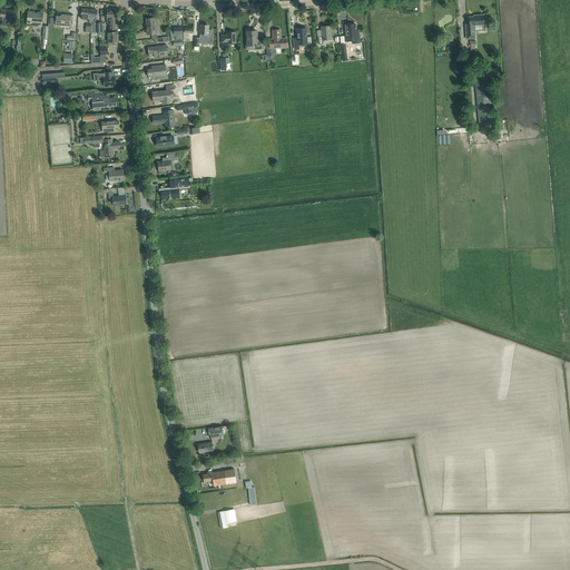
[(1,12),(0,18),(0,19),(2,19),(2,25),(8,26),(9,18),(15,18),(16,10),(2,9),(2,12),(1,12)]
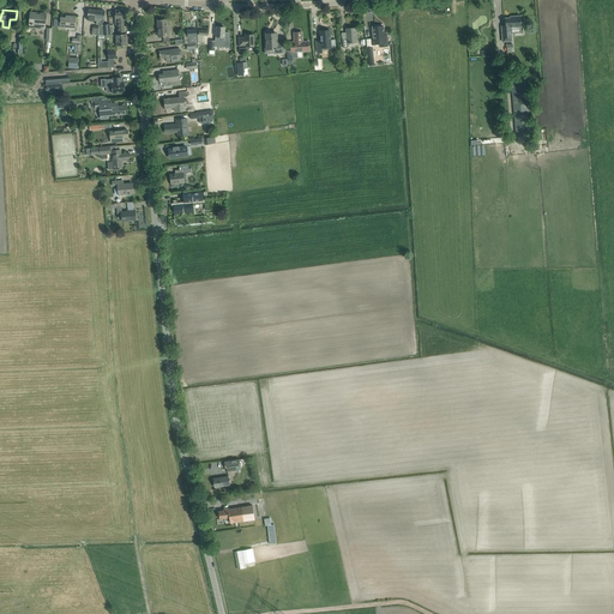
[(106,11),(96,10),(95,20),(96,20),(96,24),(98,24),(98,25),(103,26),(103,24),(106,11)]
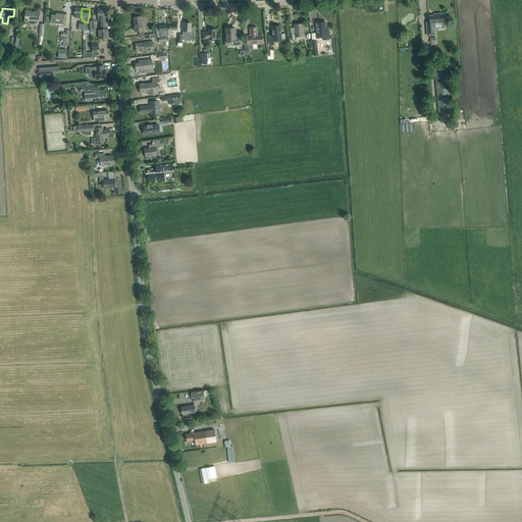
[(25,10),(25,15),(24,23),(38,25),(39,16),(39,11),(34,11),(34,12),(32,11),(32,9),(31,9),(31,11),(25,10)]
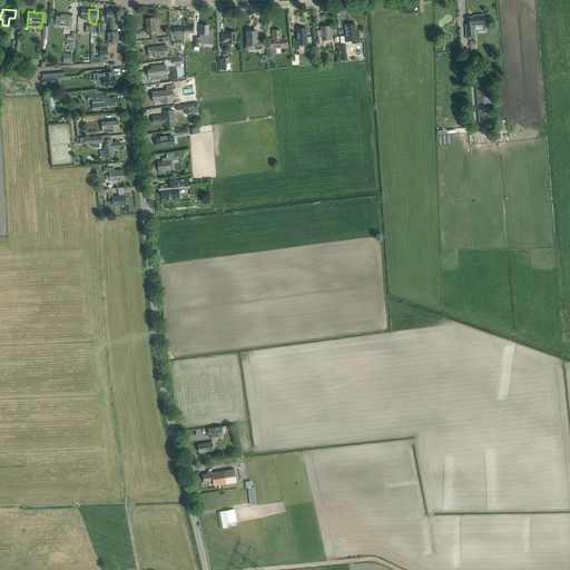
[(107,16),(107,18),(107,23),(109,23),(109,31),(116,31),(115,18),(116,10),(107,10),(107,16)]
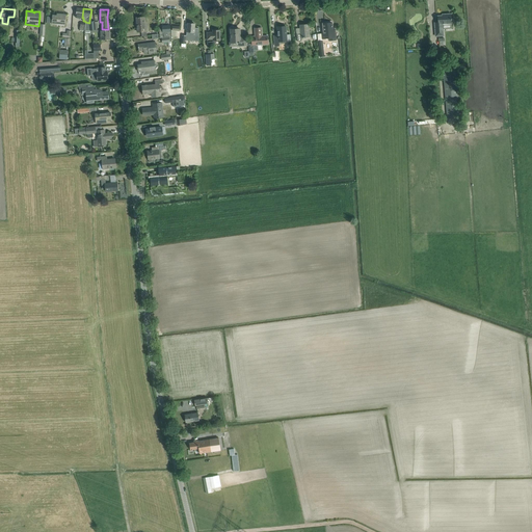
[(52,18),(52,19),(52,22),(55,23),(65,24),(65,15),(57,14),(57,16),(53,15),(52,18)]
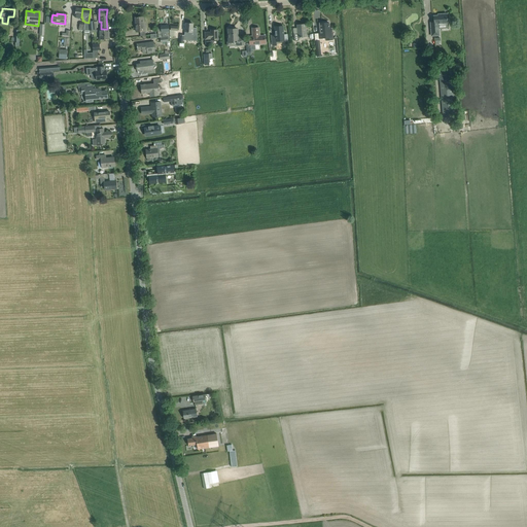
[(442,15),(433,15),(434,23),(431,23),(431,22),(430,22),(431,36),(440,35),(438,24),(447,23),(449,22),(449,19),(447,19),(447,13),(442,14),(442,15)]
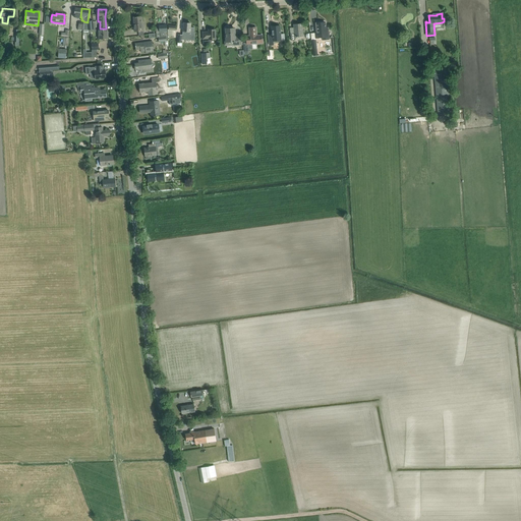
[(134,32),(138,31),(139,36),(140,36),(143,35),(142,16),(133,17),(134,32)]
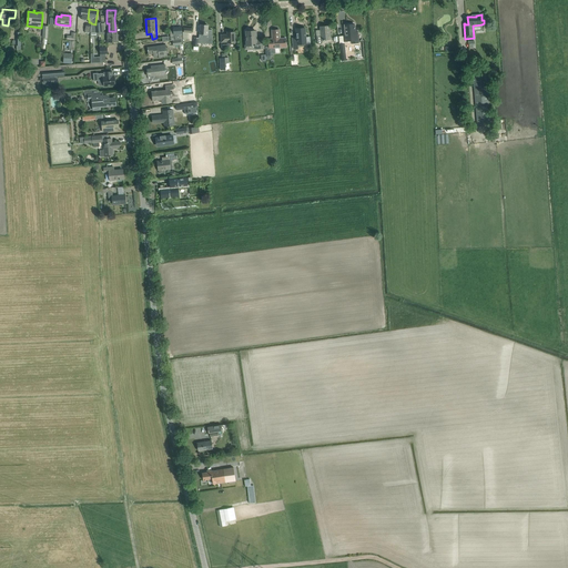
[(344,39),(344,41),(351,40),(351,43),(358,43),(358,37),(357,31),(355,32),(354,23),(345,24),(346,39),(344,39)]
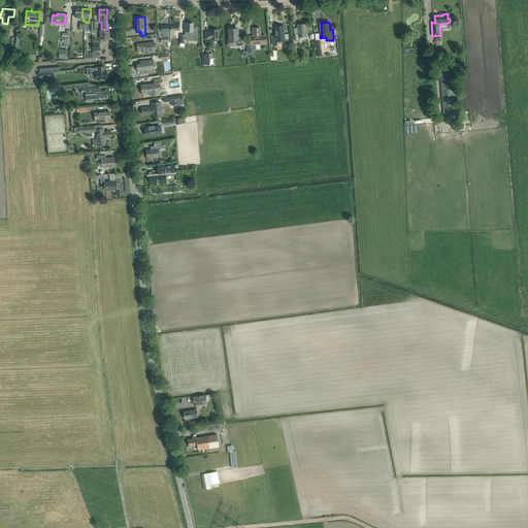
[(294,33),(294,38),(295,41),(299,40),(299,37),(306,36),(306,24),(298,25),(298,32),(294,33)]
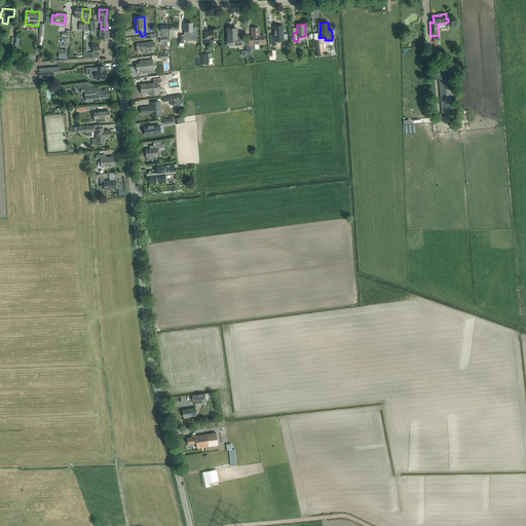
[(157,26),(157,31),(158,37),(168,36),(168,25),(157,26)]
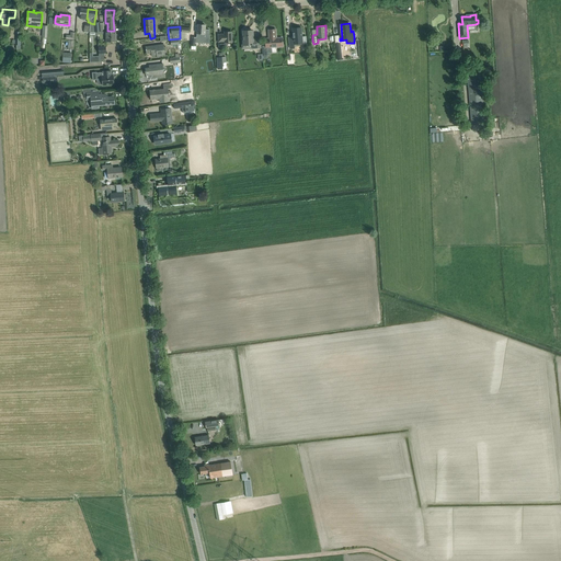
[(294,37),(289,37),(289,43),(290,48),(295,48),(295,46),(294,43),(302,42),(301,33),(301,27),(293,29),(294,37)]
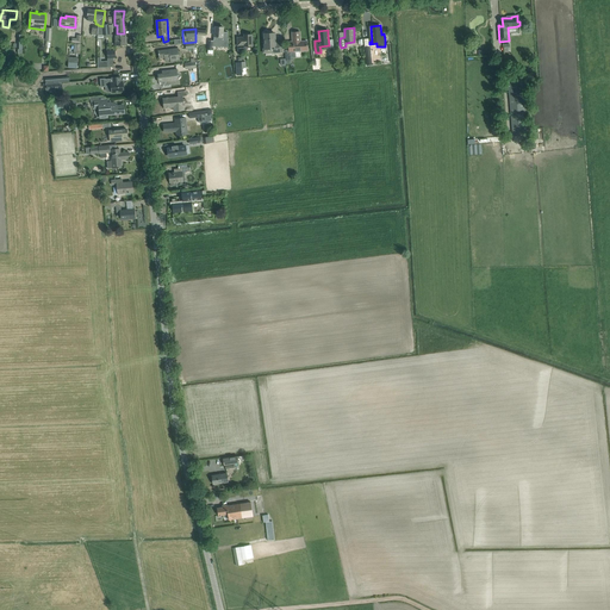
[(290,50),(285,50),(286,61),(291,60),(290,55),(290,51),(307,50),(306,41),(299,42),(299,32),(292,32),(292,42),(288,42),(290,50)]
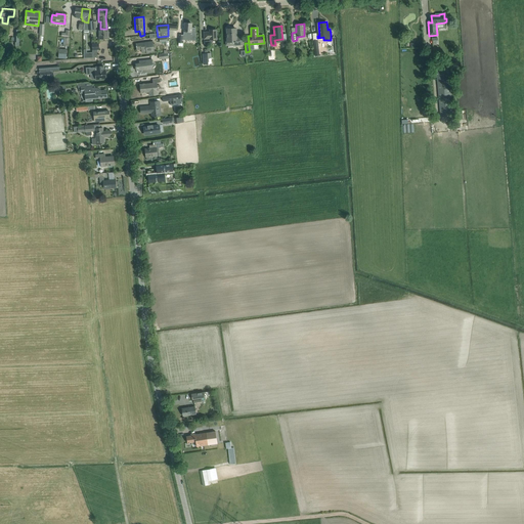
[(99,32),(99,39),(108,39),(108,30),(108,29),(106,29),(100,29),(97,30),(94,30),(91,30),(91,32),(99,32)]
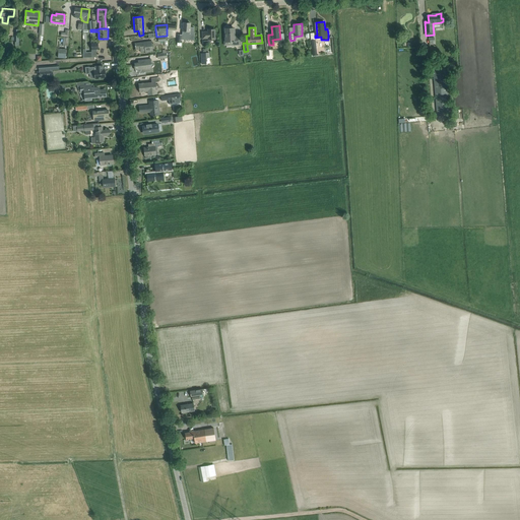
[(202,31),(202,37),(202,39),(208,39),(208,40),(215,39),(215,34),(214,28),(207,29),(208,31),(202,31)]
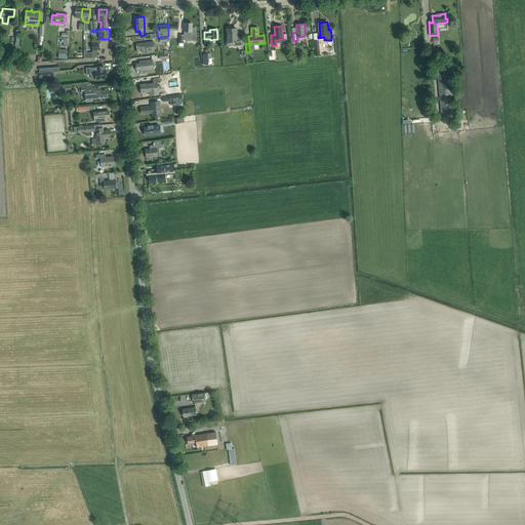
[(228,29),(228,33),(226,34),(227,45),(243,44),(243,42),(243,37),(237,37),(236,29),(228,29)]
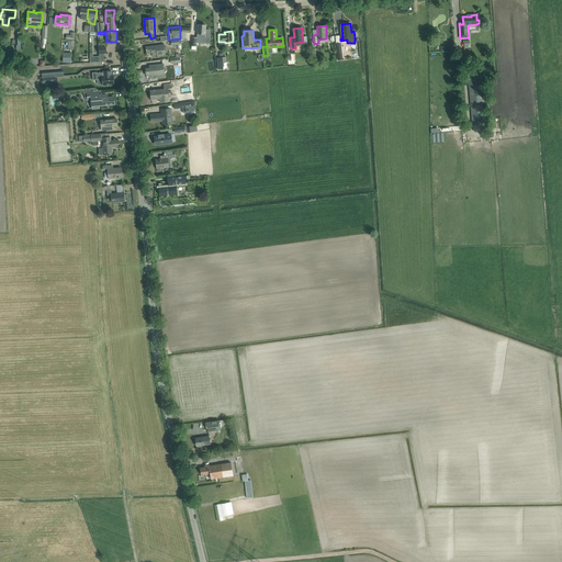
[(165,44),(152,46),(146,47),(146,49),(147,55),(147,53),(152,53),(152,56),(157,55),(157,56),(166,55),(165,44)]
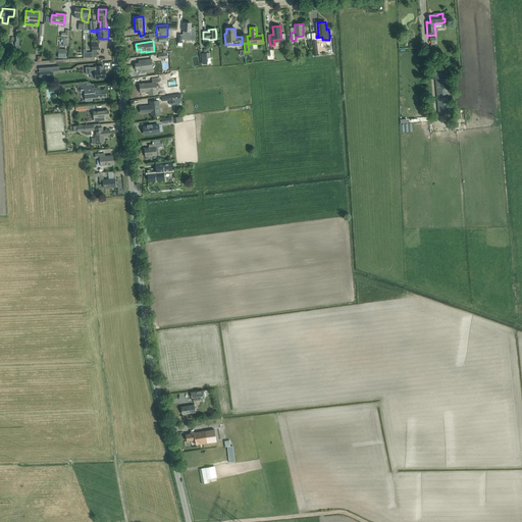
[(86,49),(84,49),(84,58),(93,57),(92,53),(92,52),(87,53),(86,49)]
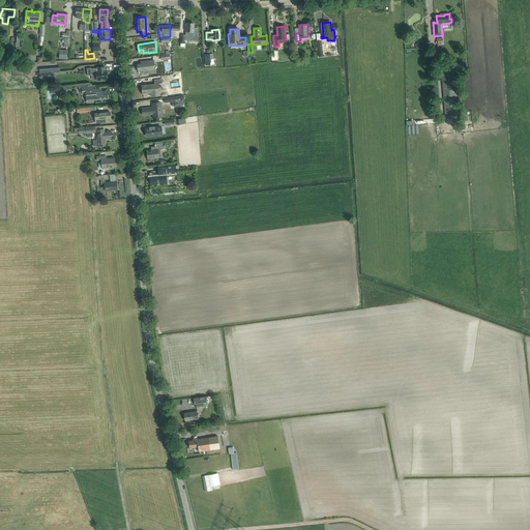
[(209,54),(205,55),(206,65),(210,65),(210,59),(213,59),(213,54),(209,54)]
